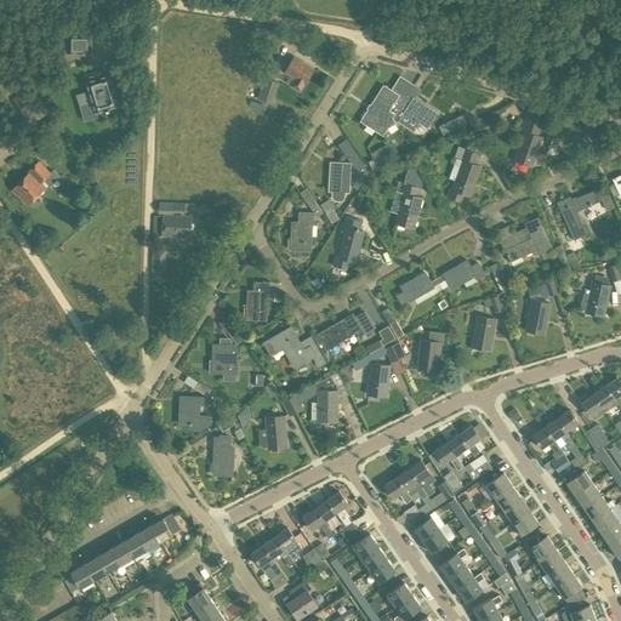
[(91,55),(92,34),(68,34),(68,55),(91,55)]
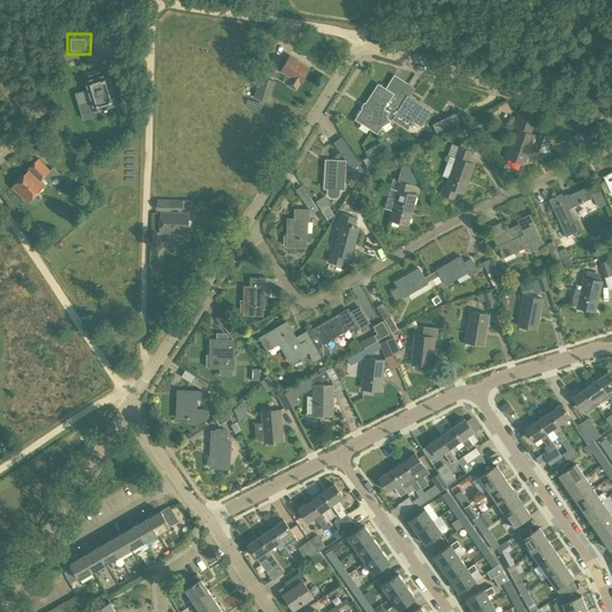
[(300,83),(310,68),(289,56),(281,72),(292,78),(287,85),(297,90),(300,83)]
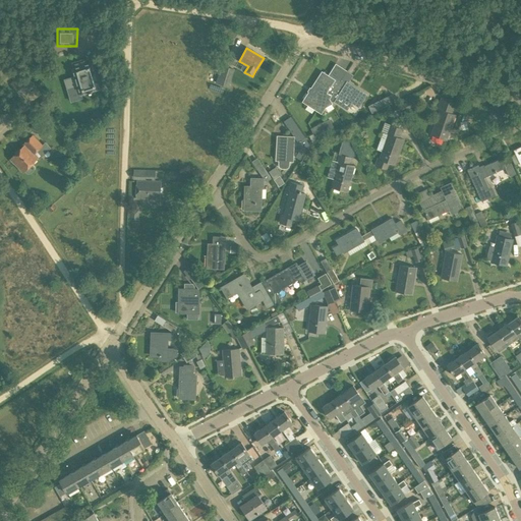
[(80,94),(98,89),(91,63),(73,69),(80,94)]
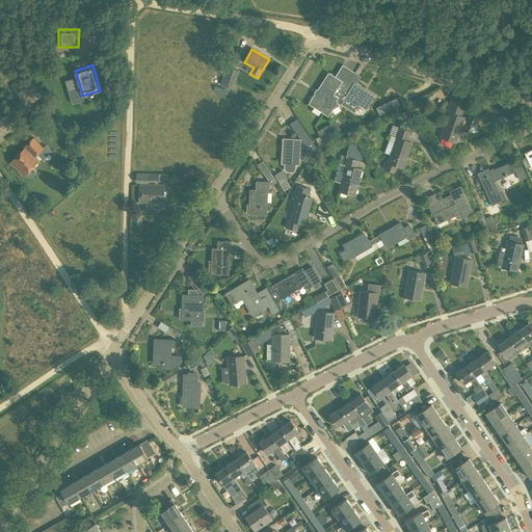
[(233,88),(239,71),(228,68),(221,84),(233,88)]
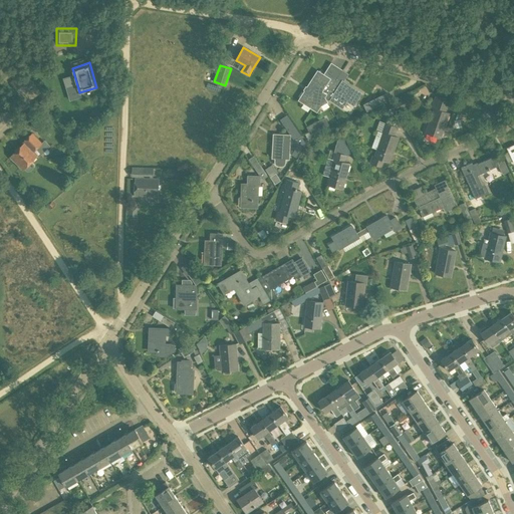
[(325,97),(336,79),(332,77),(330,80),(318,71),(301,98),(312,105),(311,107),(316,111),(318,108),(328,102),(325,97)]
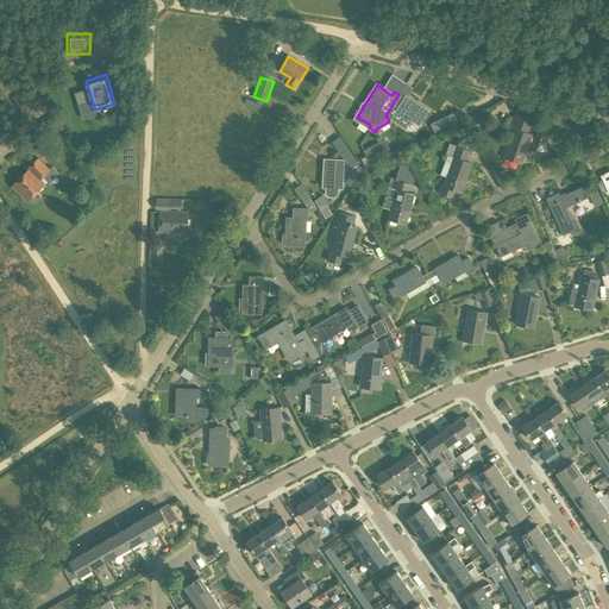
[(385,115),(388,113),(393,117),(390,120),(406,129),(412,119),(419,125),(428,111),(400,93),(399,94),(385,115)]
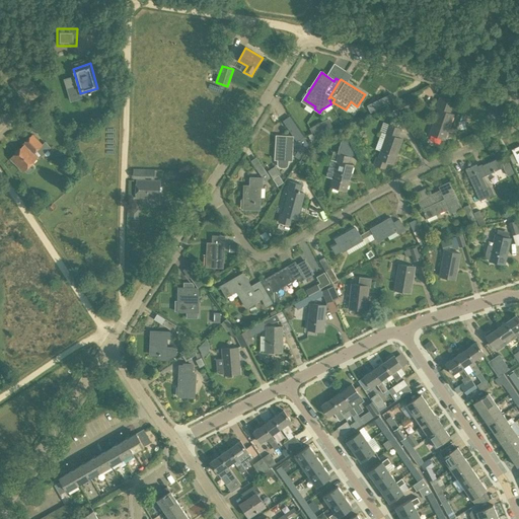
[(445,140),(453,115),(449,114),(453,101),(441,96),(437,108),(439,109),(430,135),(445,140)]
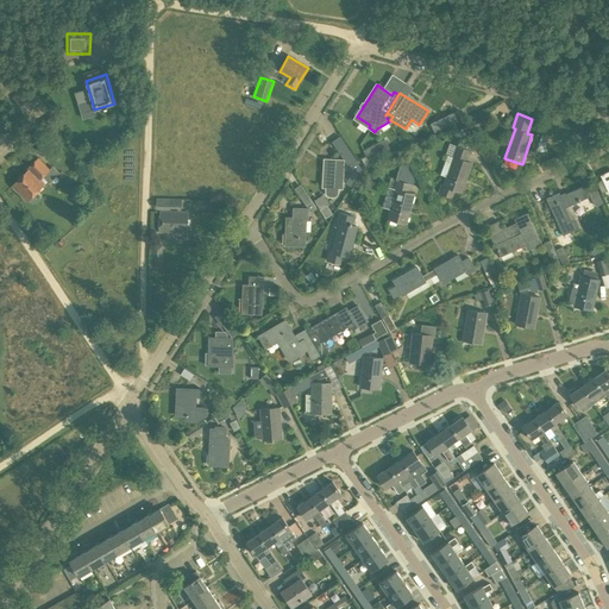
[(470,132),(484,124),(481,117),(466,125),(470,132)]
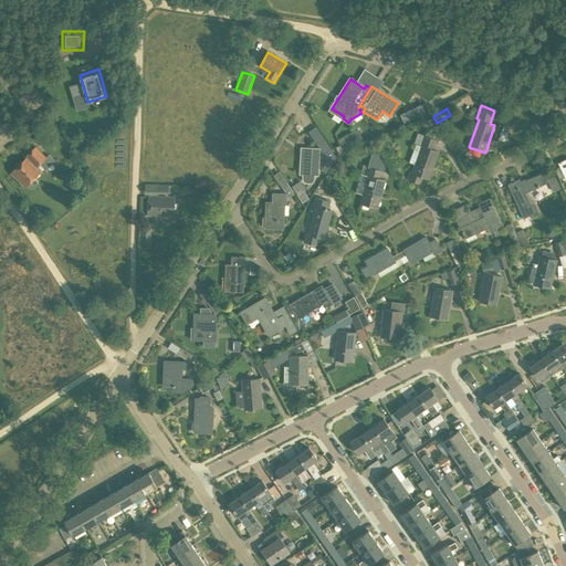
[(413,109),(407,113),(411,119),(417,116),(413,109)]
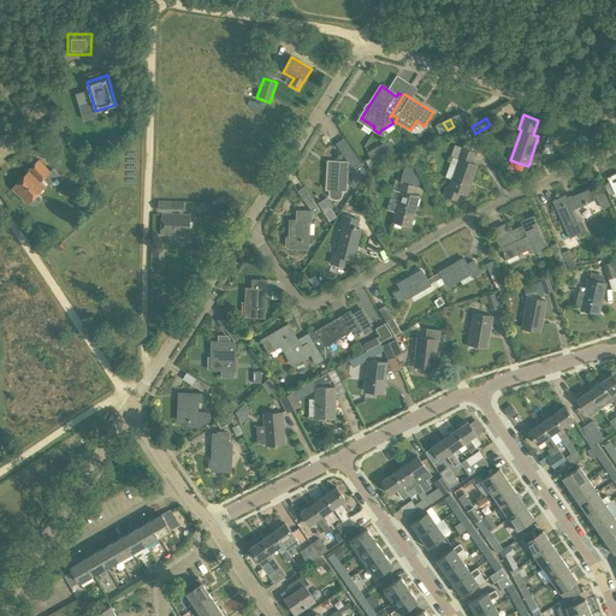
[(351,169),(361,163),(344,137),(336,143),(351,169)]
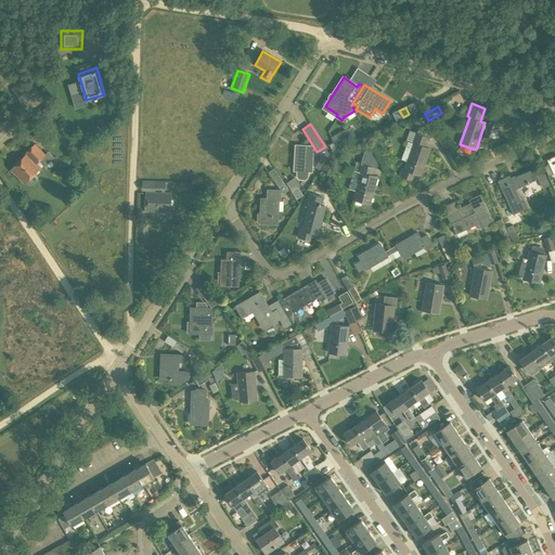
[(356,136),(351,127),(331,137),(335,145),(356,136)]
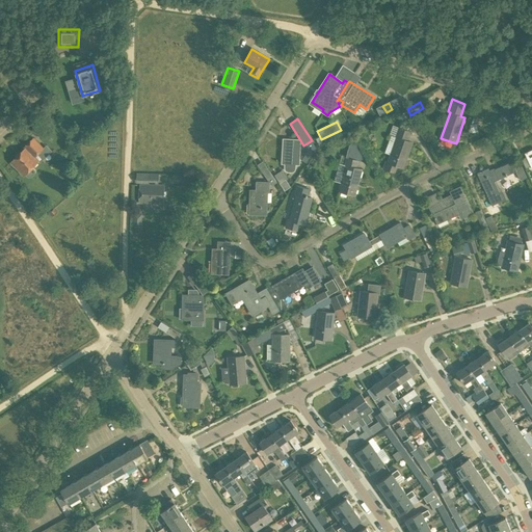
[(403,168),(413,142),(407,141),(410,132),(398,128),(393,143),(395,144),(389,162),(386,161),(383,168),(394,173),(397,166),(403,168)]
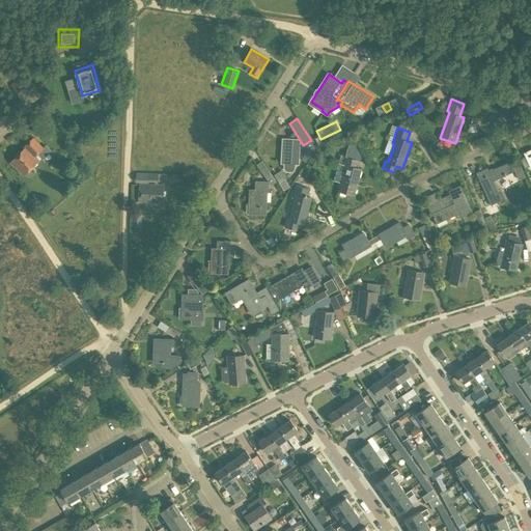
[(32,167),(38,161),(34,157),(44,147),(33,138),(24,147),(25,148),(10,162),(24,175),(25,174),(28,177),(30,177),(35,173),(35,170),(32,167)]
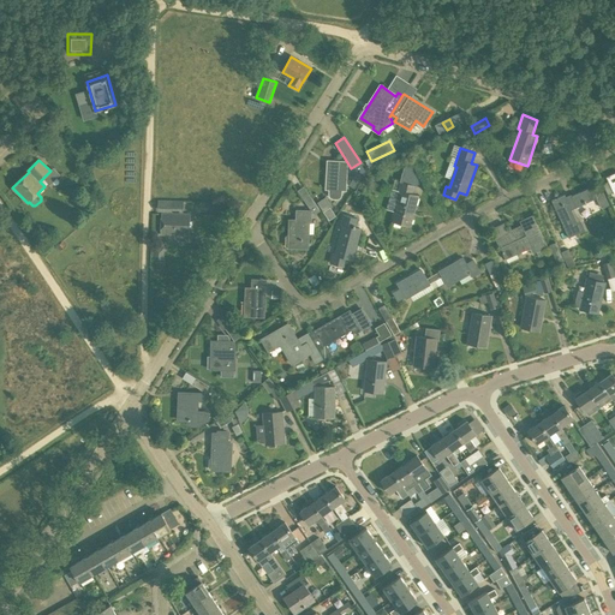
[(345,190),(346,183),(346,169),(346,162),(335,162),(334,168),(328,168),(327,189),(329,189),(329,195),(329,197),(333,199),(338,199),(340,198),(341,195),(342,190),(345,190)]
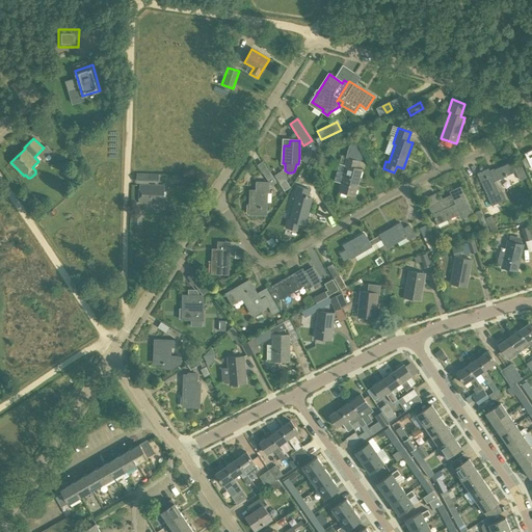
[(312,140),(303,145),(308,151),(301,160),(307,163),(317,149),(312,140)]
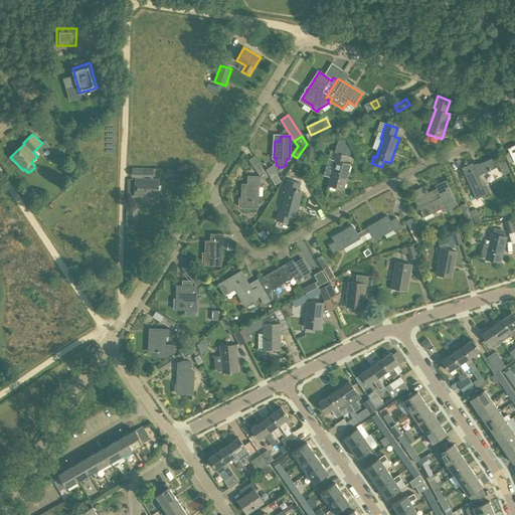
[(514,146),(509,149),(511,153),(505,156),(508,163),(514,160),(514,162),(514,146)]
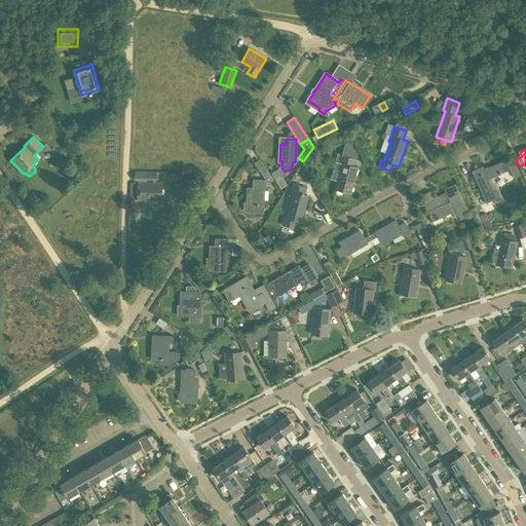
[(350,194),(358,167),(352,166),(354,159),(342,156),(340,163),(342,164),(336,190),(350,194)]
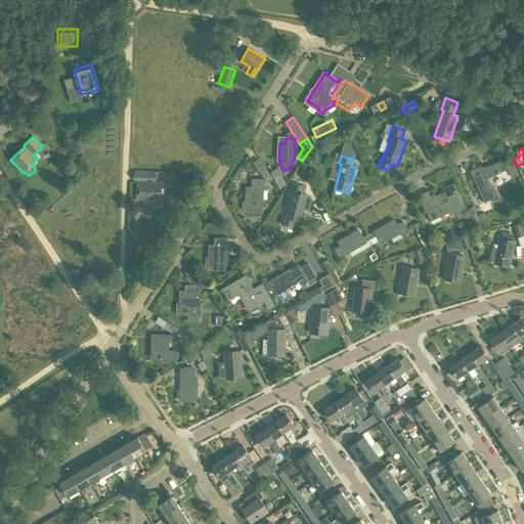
[(267,183),(272,180),(259,159),(254,163),(267,183)]
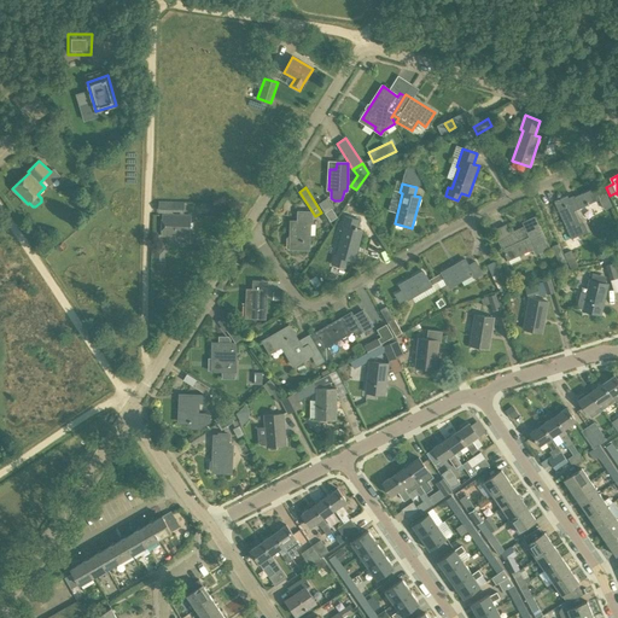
[(575,211),(600,199),(595,188),(569,199),(567,196),(554,202),(571,239),(588,232),(583,221),(579,222),(575,211)]
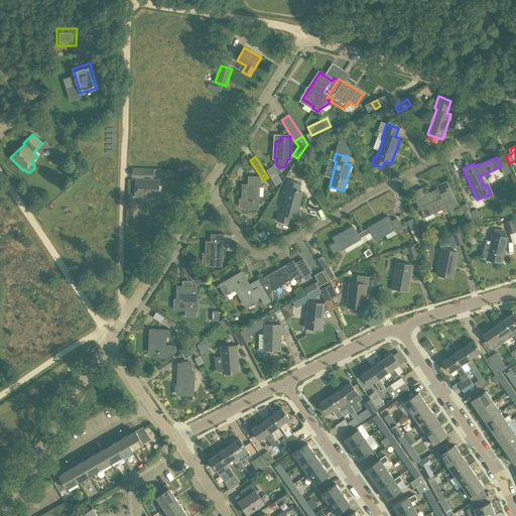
[(266,170),(276,184),(282,181),(277,174),(279,173),(273,165),(266,170)]
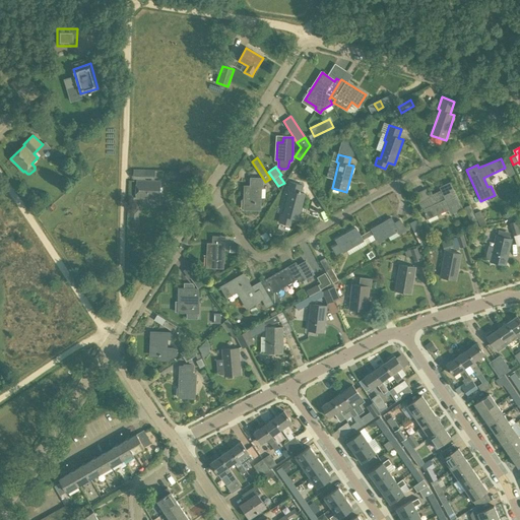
[(262,188),(262,179),(251,179),(251,192),(245,192),(245,199),(243,199),(242,201),(241,207),(243,209),(244,209),(260,210),(261,188),(262,188)]
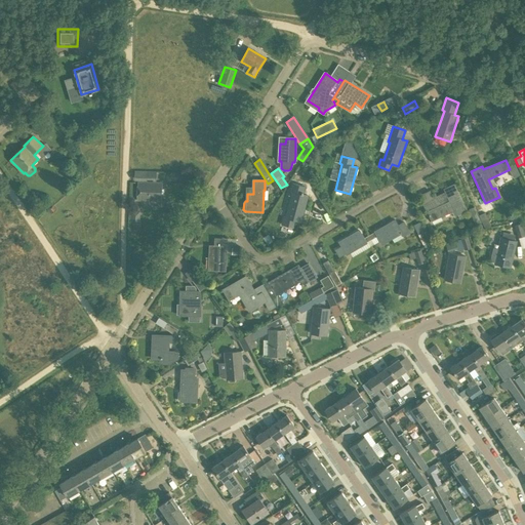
[(161,202),(162,184),(138,183),(137,201),(161,202)]
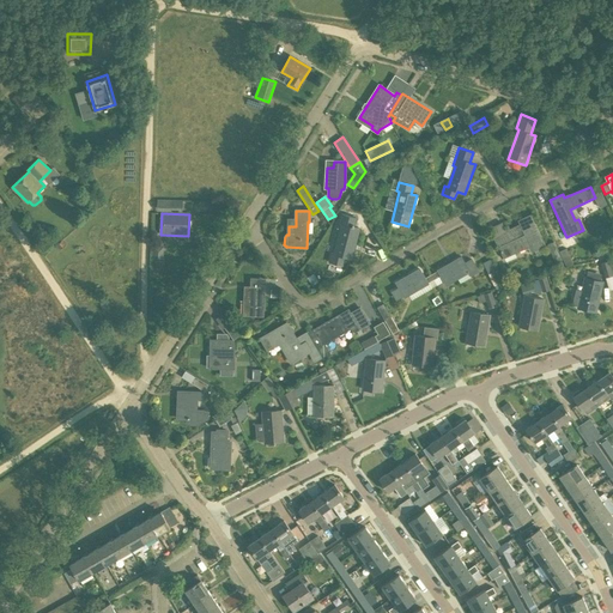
[(352,259),(359,229),(356,226),(357,219),(341,214),(339,223),(341,224),(334,254),(332,254),(329,262),(343,266),(345,256),(352,259)]
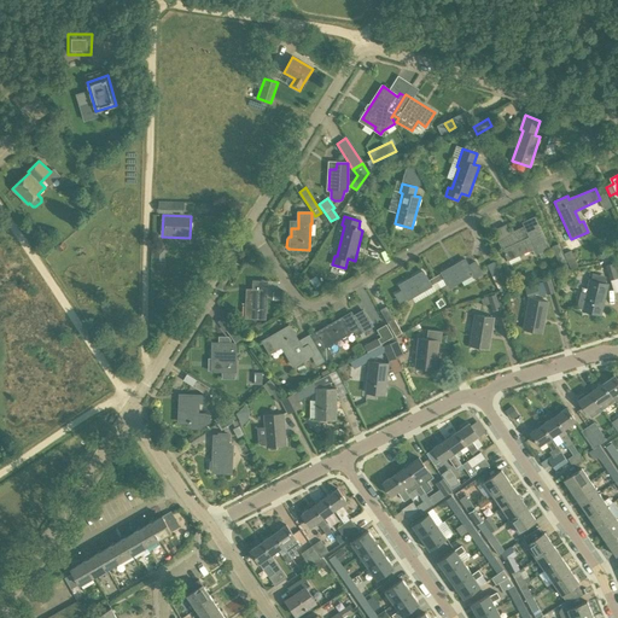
[(551,249),(535,216),(522,222),(525,228),(517,232),(516,229),(509,233),(506,225),(493,231),(502,250),(508,261),(534,249),(537,255),(551,249)]
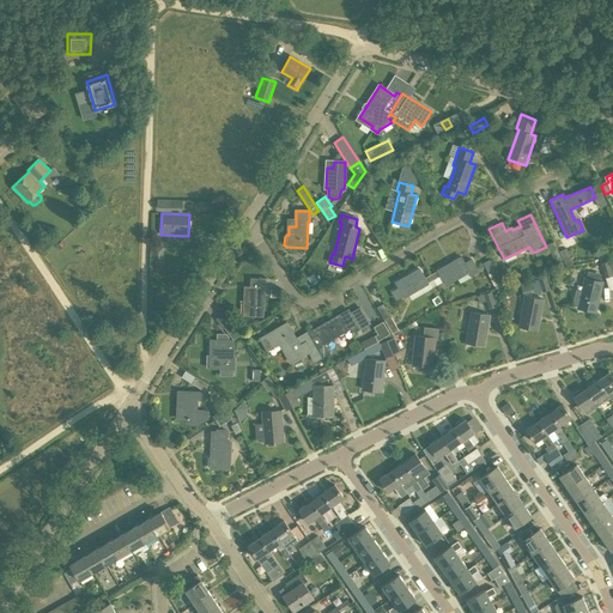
[(556,262),(562,260),(553,242),(547,244),(556,262)]
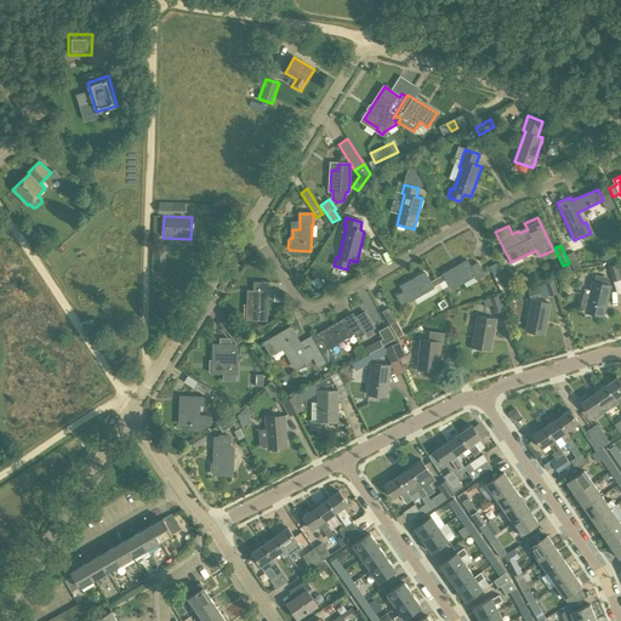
[(574,271),(581,267),(574,252),(567,255),(574,271)]
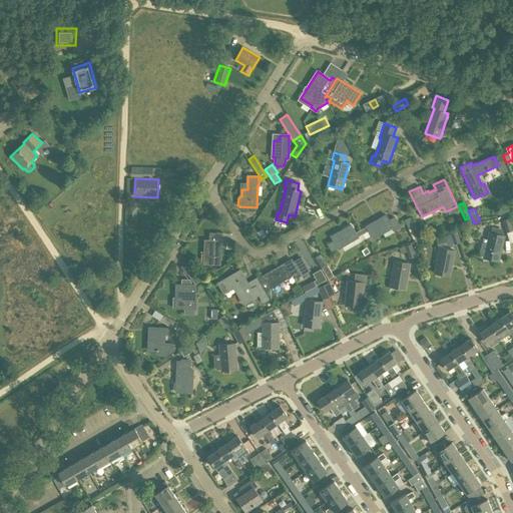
[(367,226),(361,229),(363,233),(369,230),(374,238),(392,228),(394,231),(401,226),(395,216),(389,219),(386,215),(366,226),(367,226)]
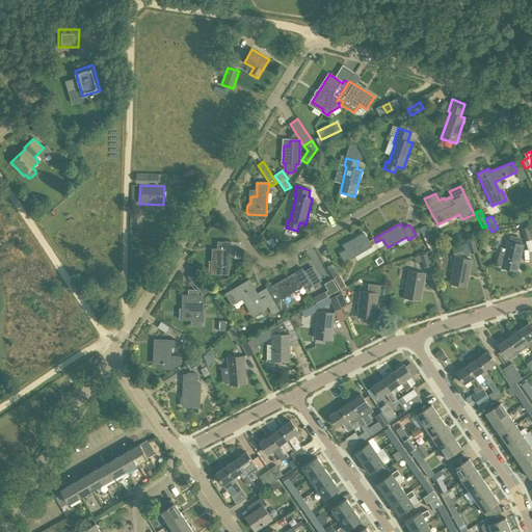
[(525,241),(531,239),(528,227),(522,229),(525,241)]
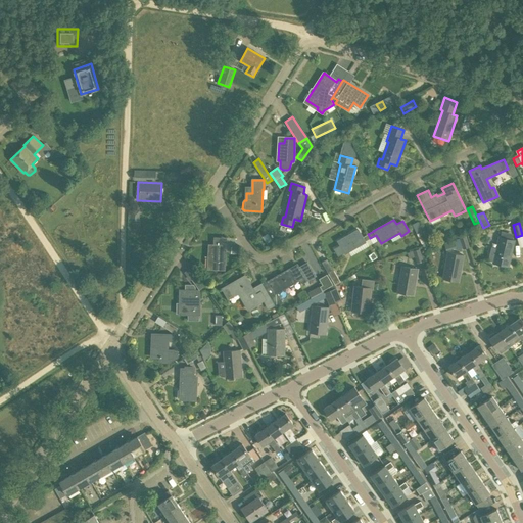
[(341,259),(366,245),(357,230),(332,244),(341,259)]
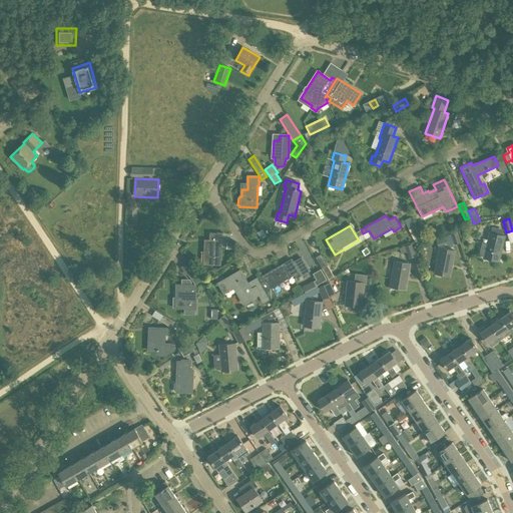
[(414,239),(420,236),(415,226),(409,229),(414,239)]
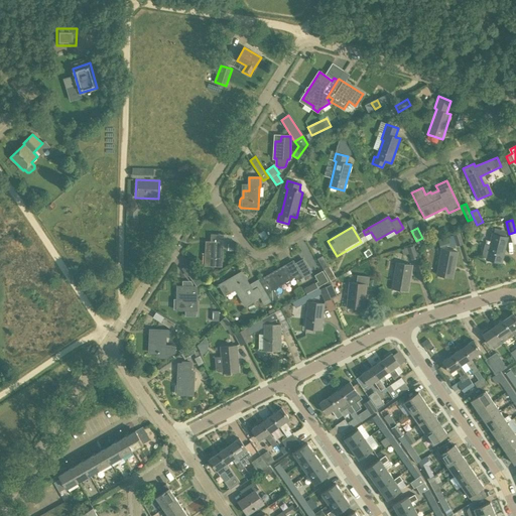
[(457,246),(464,244),(460,232),(453,234),(457,246)]
